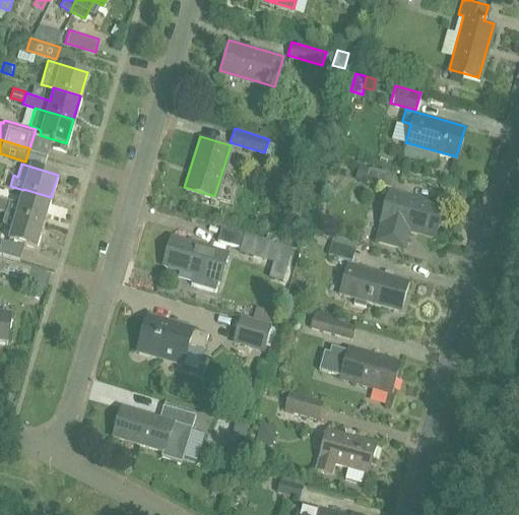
[(365,178),(389,185),(393,174),(359,164),(355,176),(365,178)]
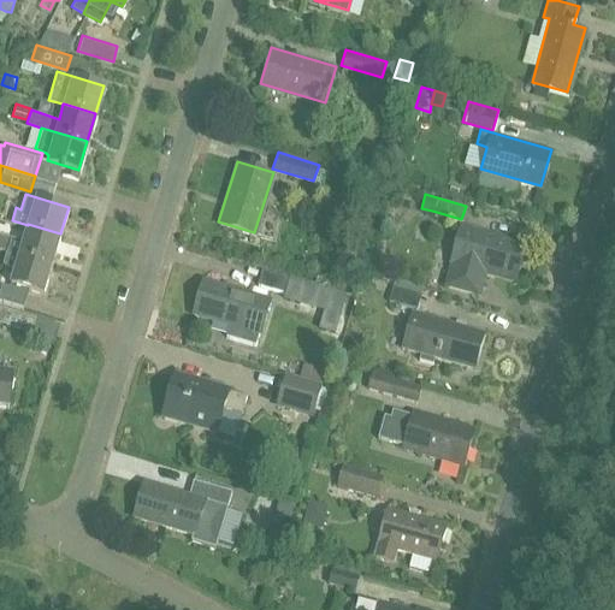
[(450,259),(515,277),(525,241),(460,223),(450,259)]
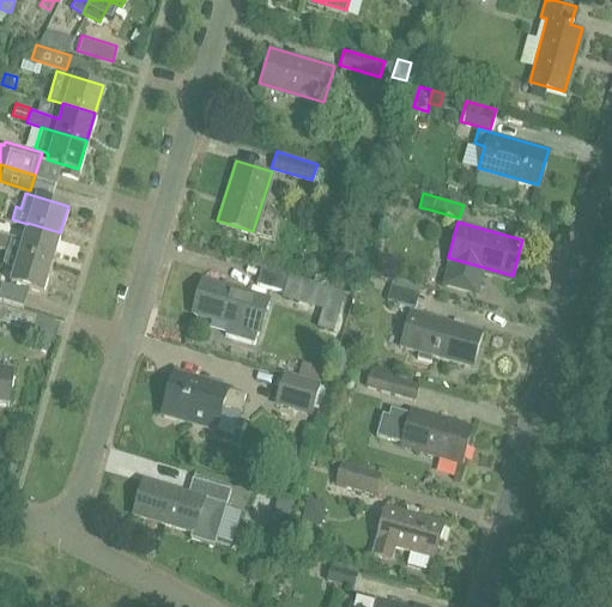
[(0,244),(6,247),(52,261),(60,232),(28,223),(28,224),(23,237),(0,230),(0,244)]
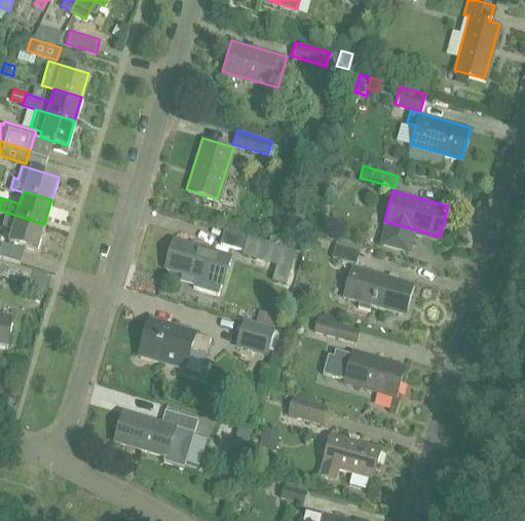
[(9,239),(37,248),(44,224),(5,212),(1,224),(12,227),(9,239)]
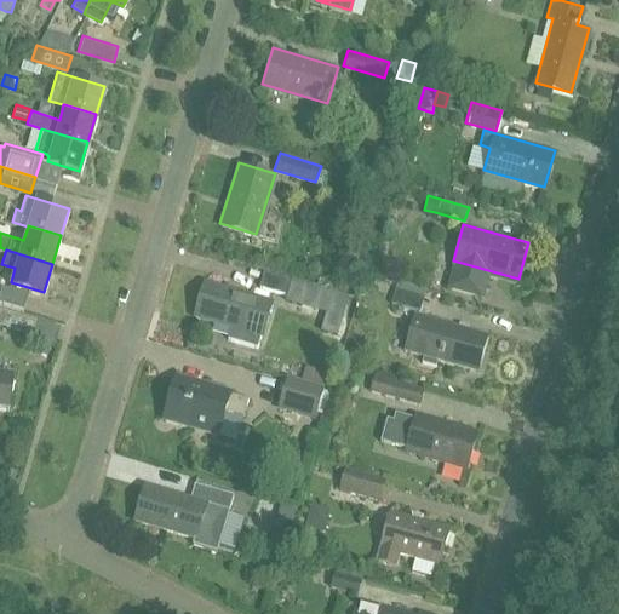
[(263,270),(259,285),(284,292),(288,277),(263,270)]
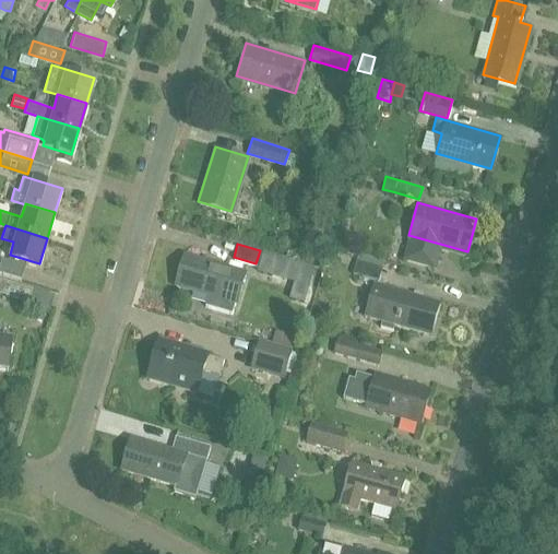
[(274,270),(277,256),(262,251),(258,264),(274,270)]
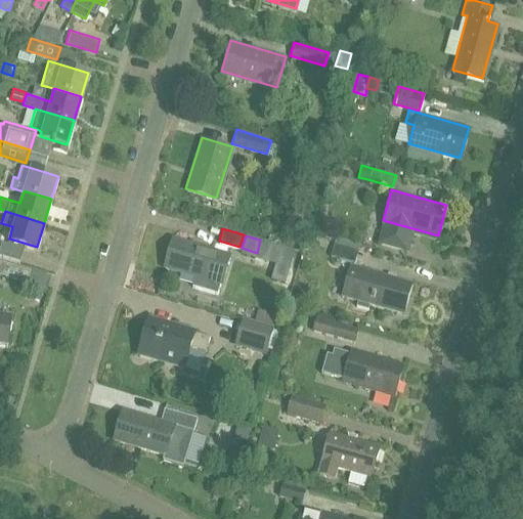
[(228,253),(172,236),(164,263),(194,272),(190,284),(217,292),(228,253)]
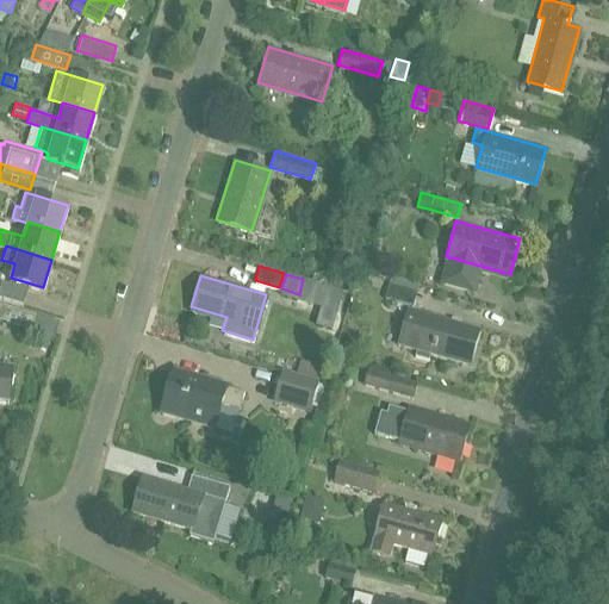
[(384,296),(412,303),(417,288),(389,280),(384,296)]
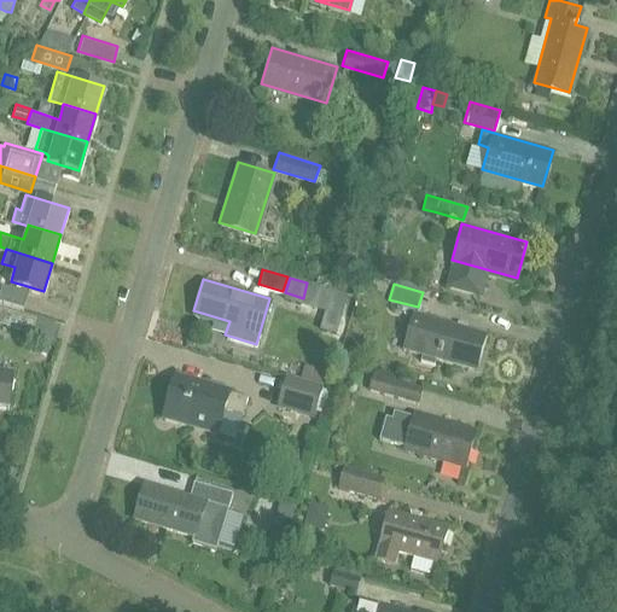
[(0,321),(31,332),(36,316),(0,304),(0,321)]
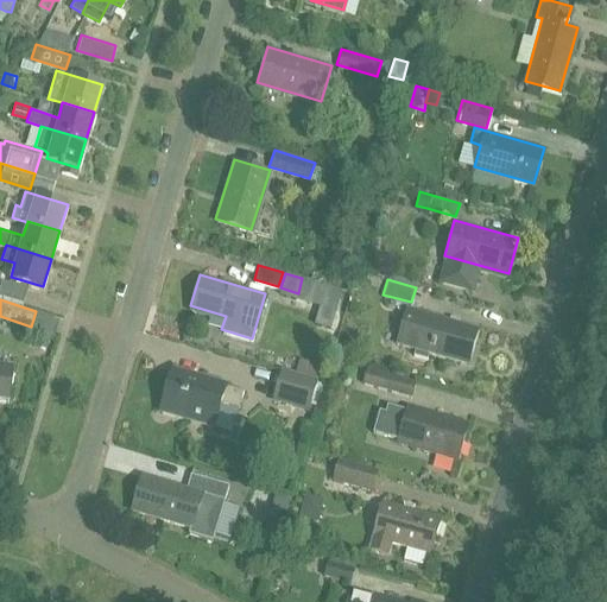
[(330,327),(335,308),(318,303),(314,322),(330,327)]
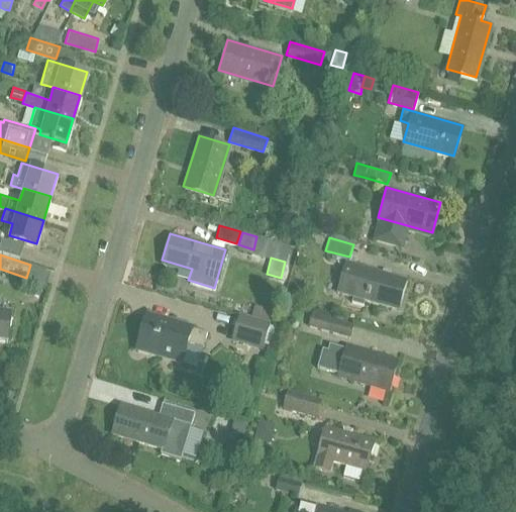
[(364,297),(397,307),(406,278),(344,260),(335,289),(352,294),(350,299),(363,303),(364,297)]
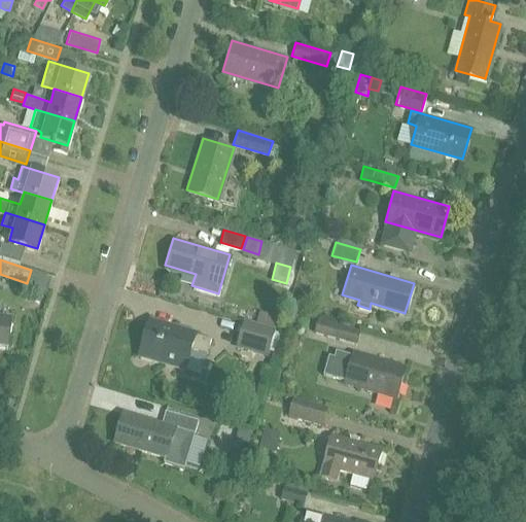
[(0,346),(7,347),(11,318),(0,316),(0,302),(0,346)]
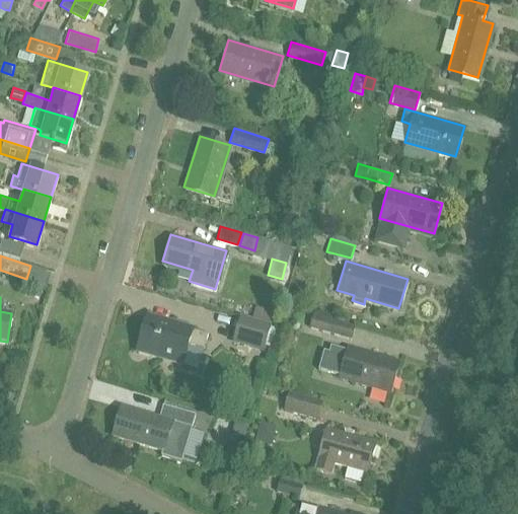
[(251,316),(268,320),(271,309),(254,305),(251,316)]
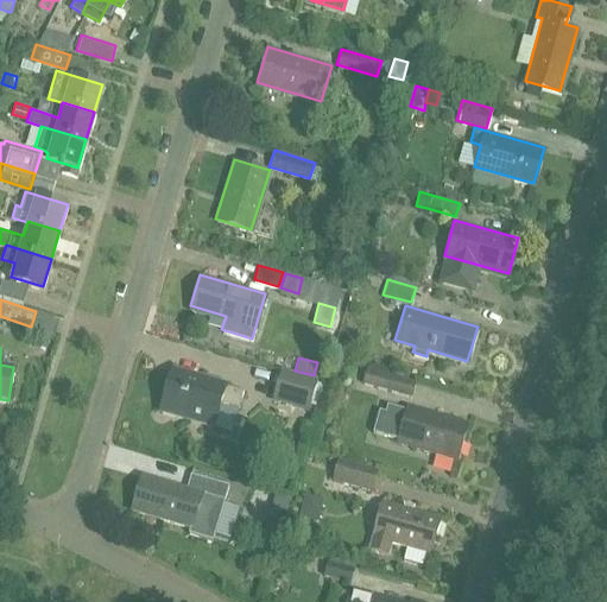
[(159,409),(213,425),(220,400),(238,405),(242,387),(172,366),(159,409)]
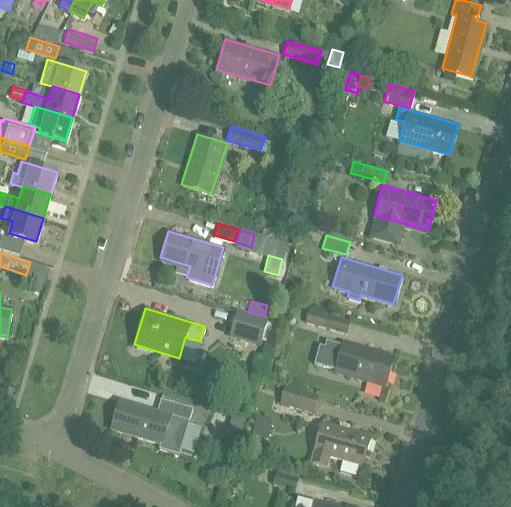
[(228,335),(259,345),(261,339),(266,340),(272,321),(267,320),(268,317),(236,308),(228,335)]
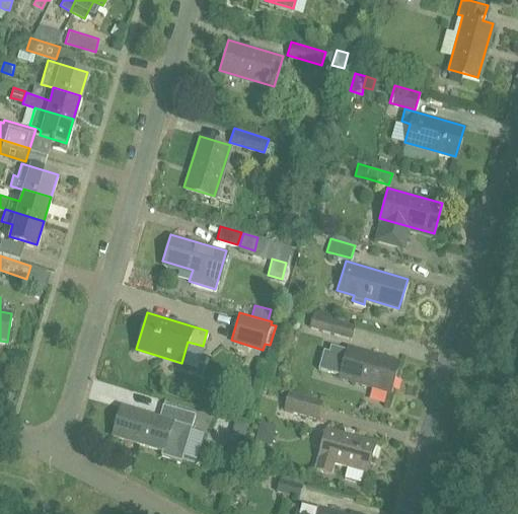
[(324,329),(351,338),(355,323),(328,316),(327,316),(312,312),(308,325),(324,329)]
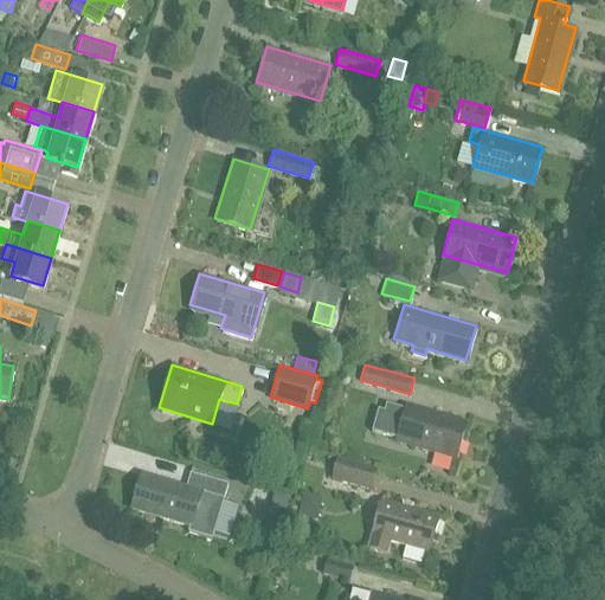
[(396,437),(455,455),(465,419),(406,401),(405,407),(384,401),(383,408),(375,407),(369,428),(397,436),(396,437)]
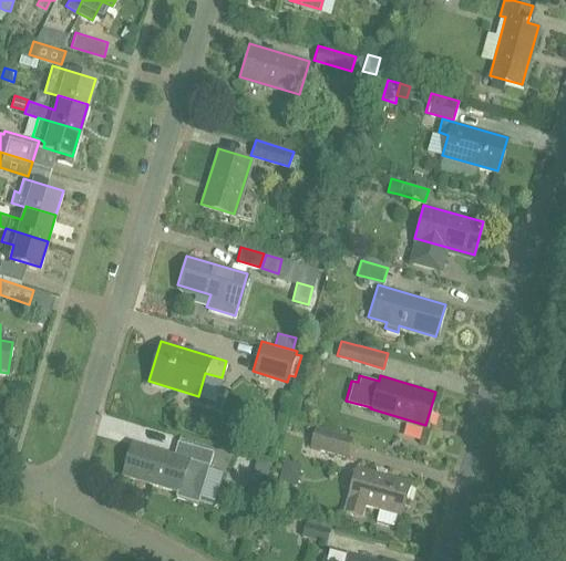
[(318,447),(346,455),(351,436),(314,425),(308,445),(318,447)]
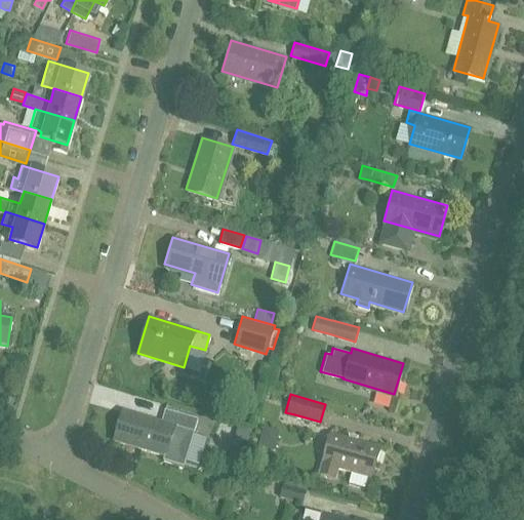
[(162,458),(183,465),(197,416),(164,407),(160,420),(121,408),(113,439),(163,453),(162,458)]
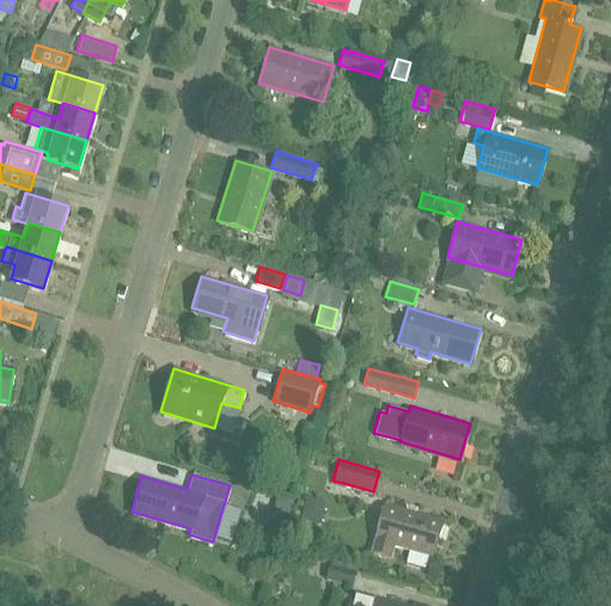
[(270,509),(287,514),(291,500),(275,496),(270,509)]
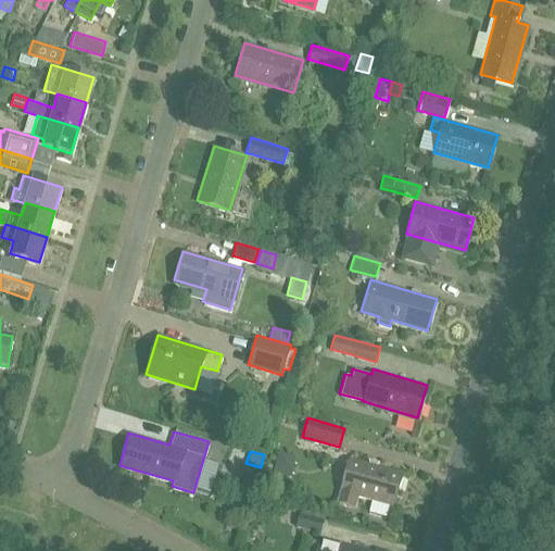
[(337,502),(353,506),(356,493),(393,504),(402,473),(349,458),(337,502)]
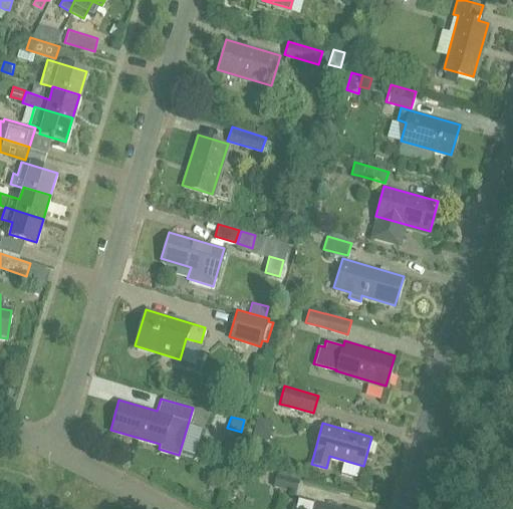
[(272,485),(295,491),(299,478),(276,472),(272,485)]
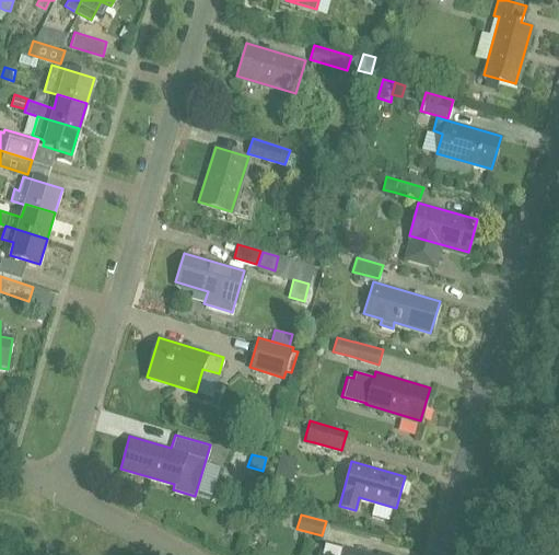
[(404,534),(406,521),(387,519),(385,532),(404,534)]
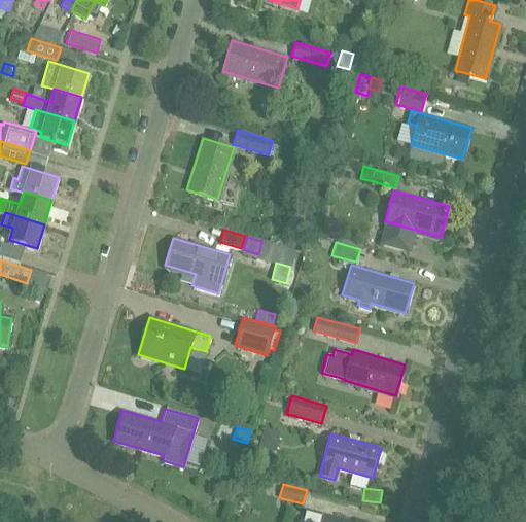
[(300,521),(351,521),(304,509),(300,521)]
